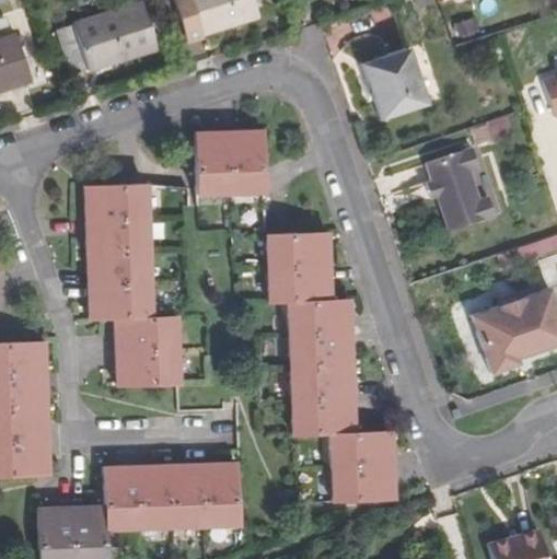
[(255,0),(172,0),(185,39),(260,15),(255,0)]
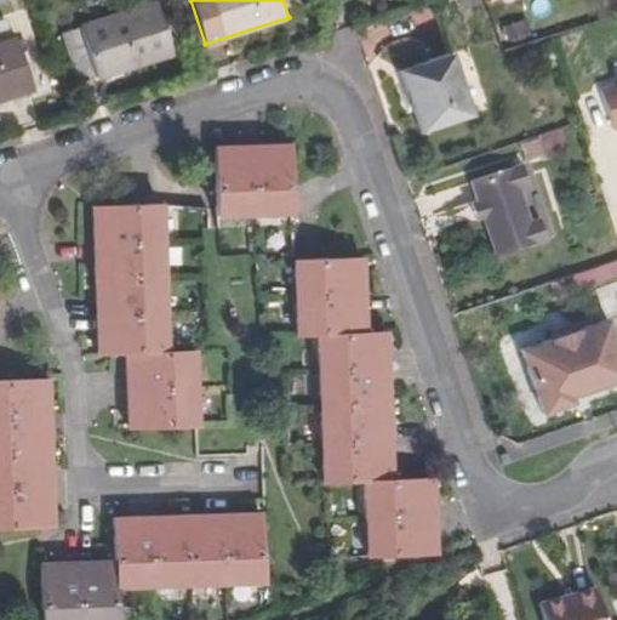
[(80,85),(173,55),(159,6),(64,37),(80,85)]
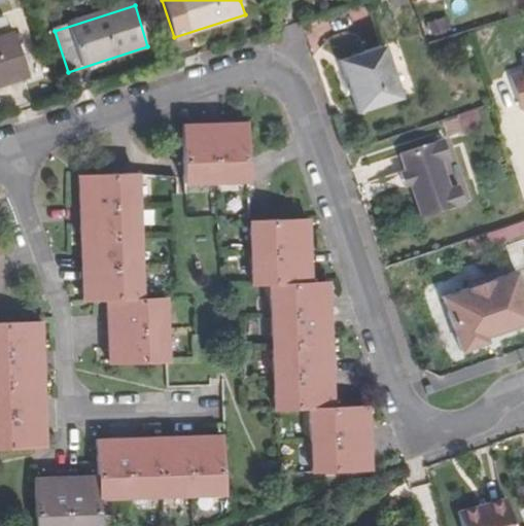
[(0,84),(29,76),(16,36),(0,40),(0,84)]
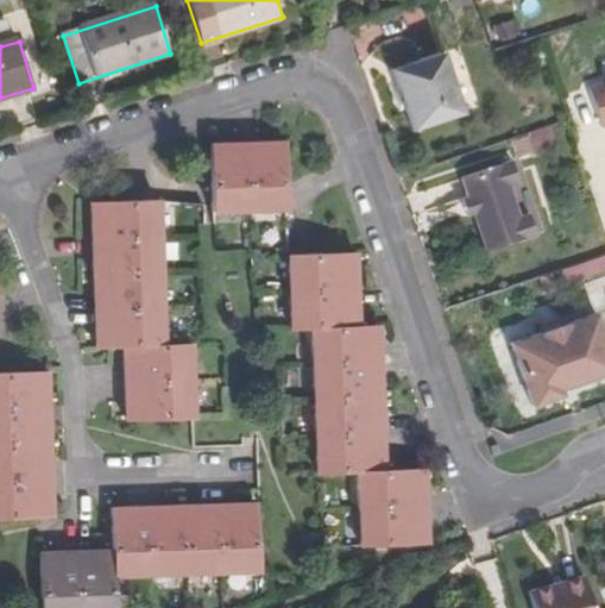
[(478,111),(458,51),(407,69),(427,129),(478,111)]
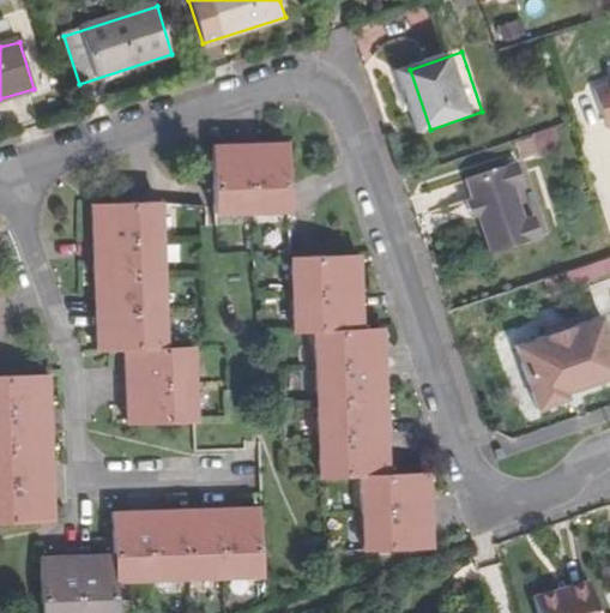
[(609,85),(597,90),(609,124),(609,85)]
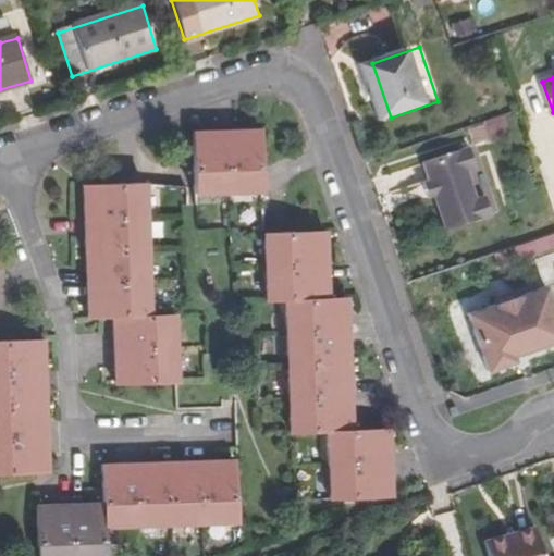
[(470,133),(476,149),(482,147),(508,138),(503,122),(470,133)]
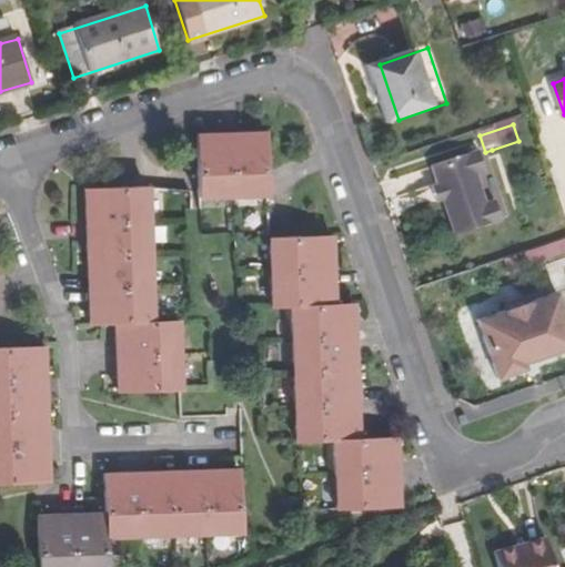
[(268,133),(199,135),(201,198),(269,195),(268,133)]
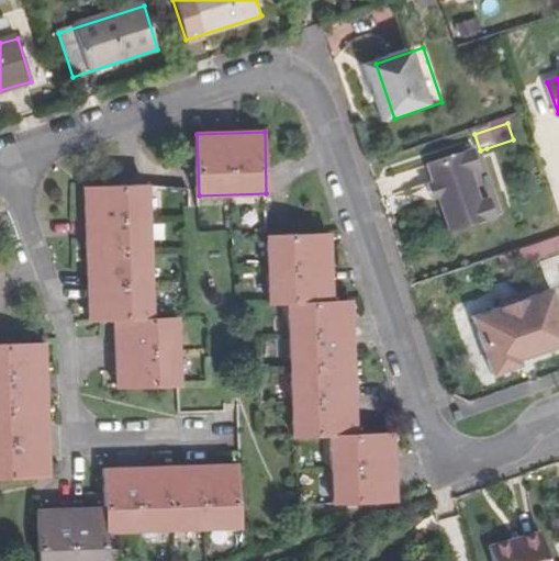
[(447,181),(451,198),(462,232),(509,217),(503,198),(493,200),(483,170),(493,167),(487,148),(440,163),(447,181)]
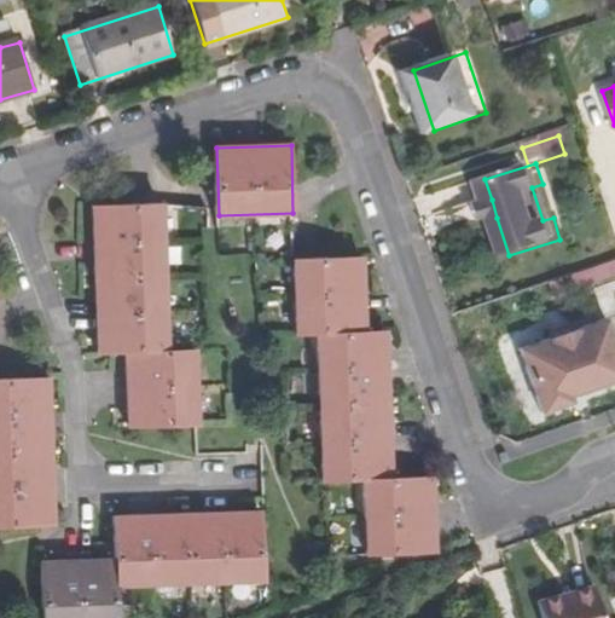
[(497,218),(492,200),(485,202),(489,219),(497,218)]
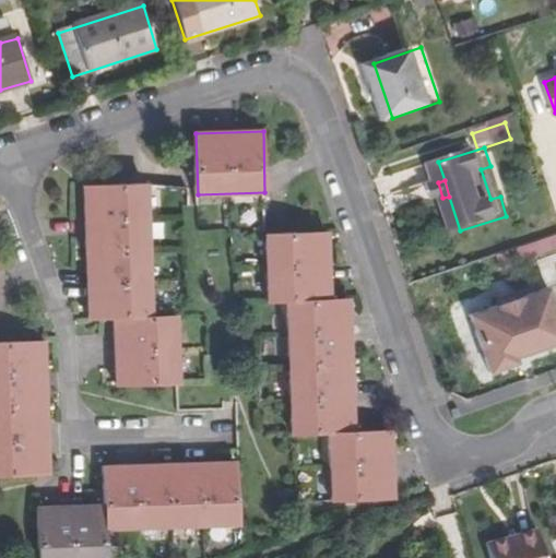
[(151,315),(146,182),(84,183),(87,316),(114,316),(117,383),(178,381),(176,313),(151,315)]
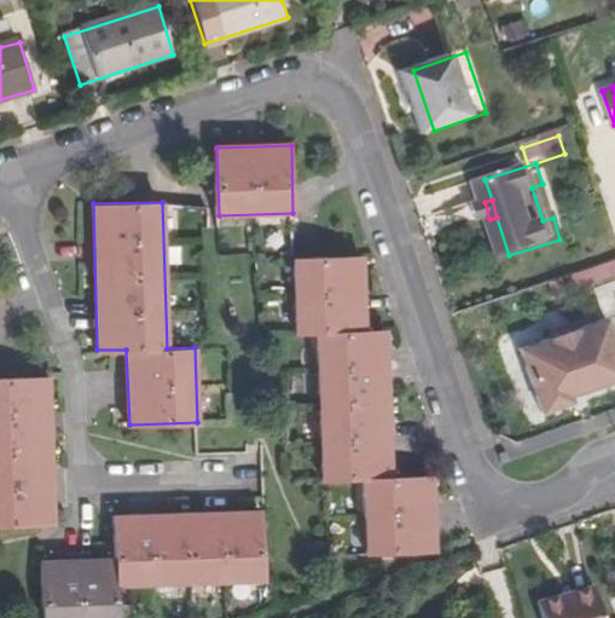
[(361,258),(294,260),(296,334),(317,334),(321,481),(359,483),(360,556),(429,554),(429,480),(388,480),(384,333),(364,333),(361,258)]
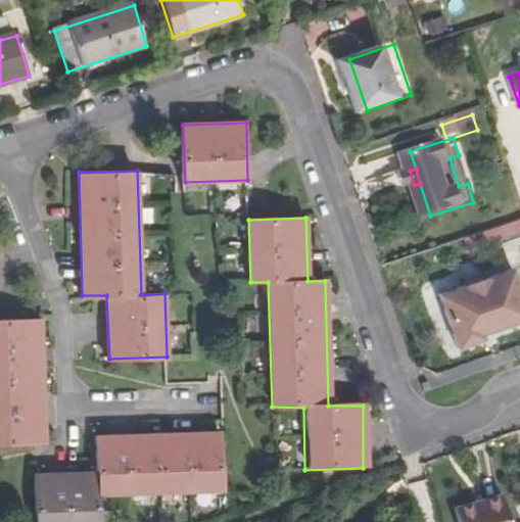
[(519,241),(505,247),(514,273),(519,271),(519,241)]
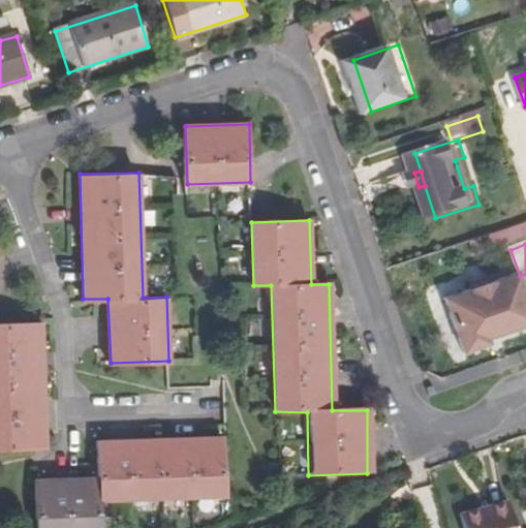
[(525,293),(520,276),(495,285),(488,282),(475,287),(472,293),(446,303),(465,355),(490,346),(487,339),(499,335),(500,337),(525,328),(525,293)]
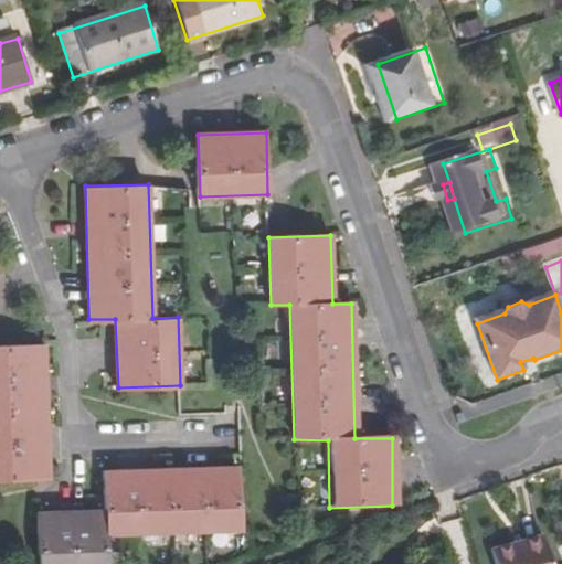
[(0,344),(0,479),(51,478),(46,343),(0,344)]
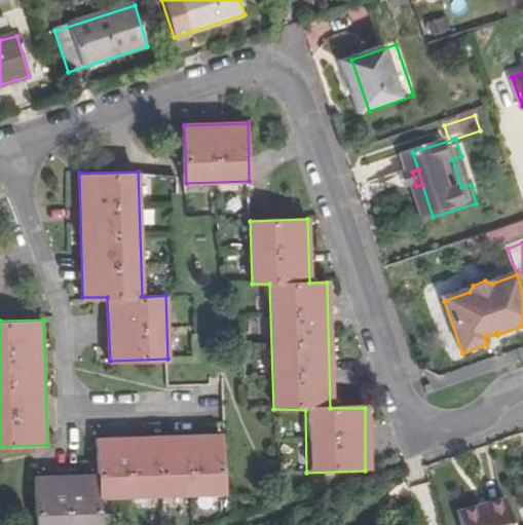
[(100,474),(35,477),(37,524),(101,524),(101,497),(226,492),(224,434),(99,439),(100,474)]
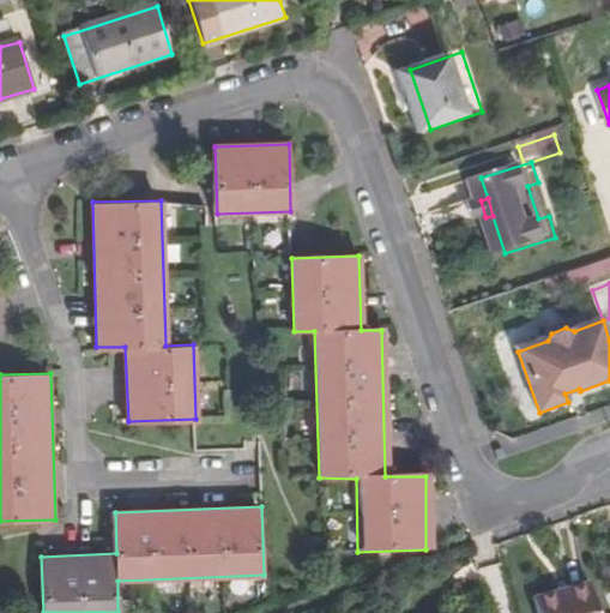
[(567,598),(598,588),(596,580),(565,589),(567,598)]
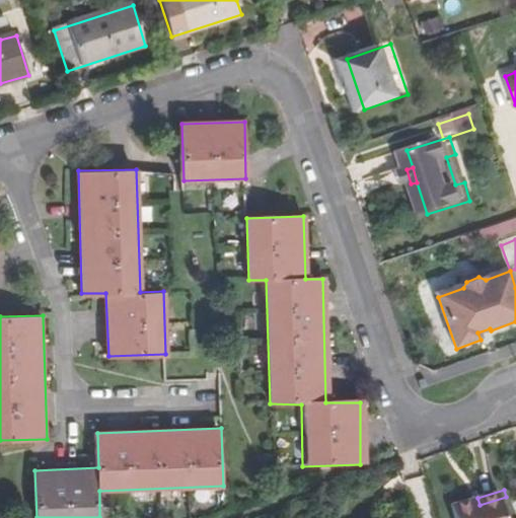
[(480,505),(477,498),(457,504),(461,517),(512,517),(506,497),(480,505)]
